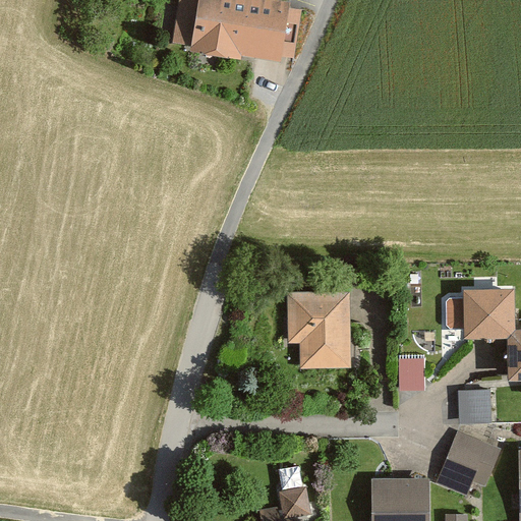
[(288,59),(296,13),(282,11),(283,5),(250,0),(174,0),(167,45),(186,48),(185,55),(234,63),(235,57),(275,63),(276,58),(288,59)]
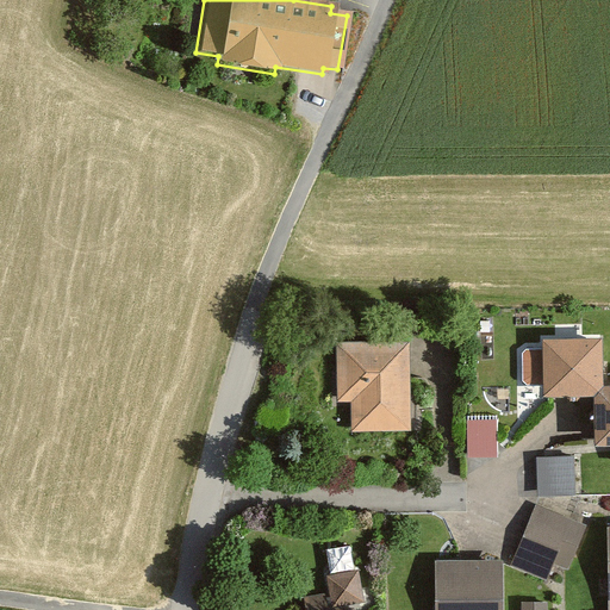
[(598,341),(537,341),(537,353),(521,352),(520,385),(539,385),(539,397),(589,397),(589,446),(608,446),(608,462),(609,462),(609,387),(597,387),(598,341)]
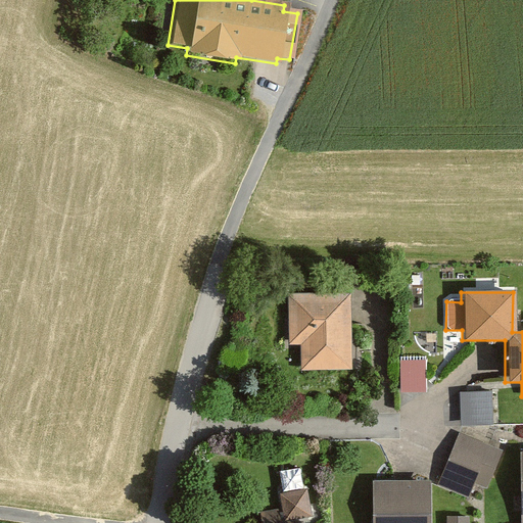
[(352,370),(352,293),(289,294),(289,345),(302,345),(302,370),(352,370)]
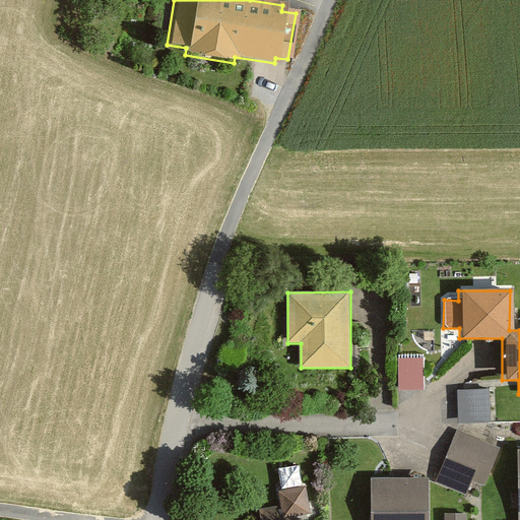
[(423,387),(421,355),(399,356),(399,387),(423,387)]
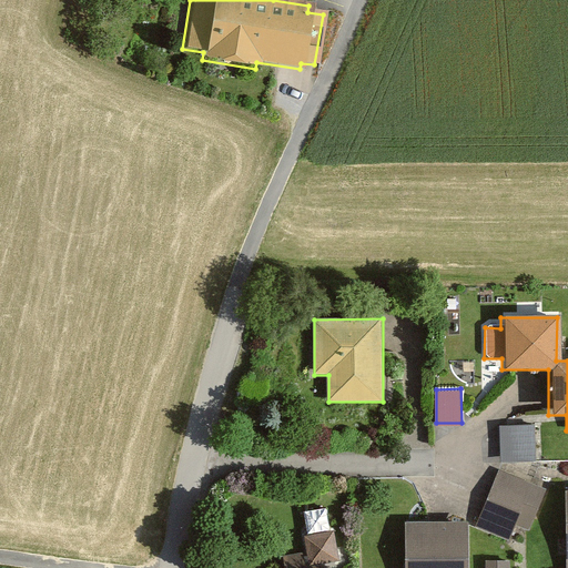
[(537,460),(534,424),(500,427),(503,463),(537,460)]
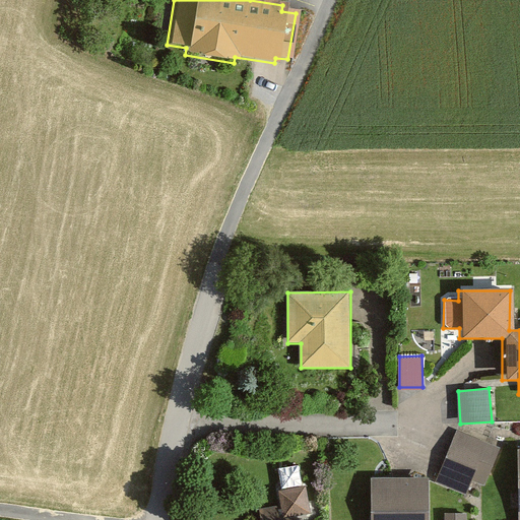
[(481,486),(498,449),(456,432),(435,481),(463,494),(469,481),(481,486)]
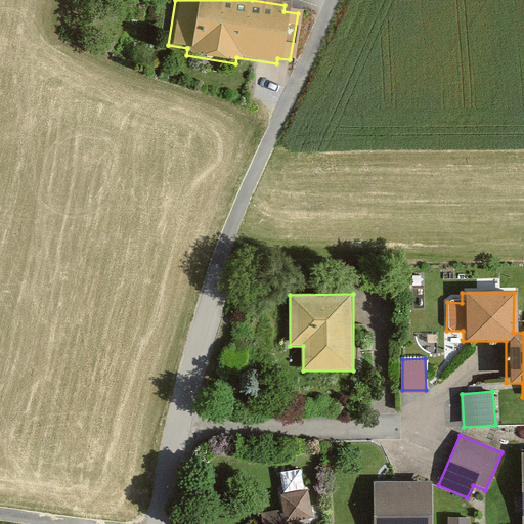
[(430,523),(431,483),(374,483),(374,523),(430,523)]
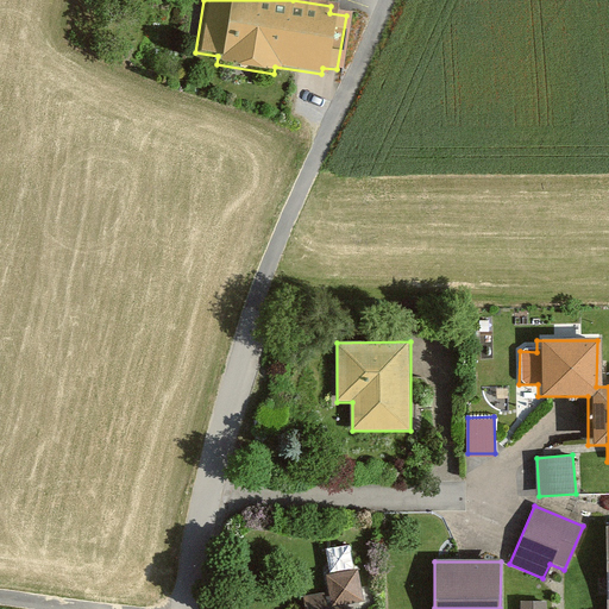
[(341,608),(338,590),(299,597),(300,608),(341,608)]
